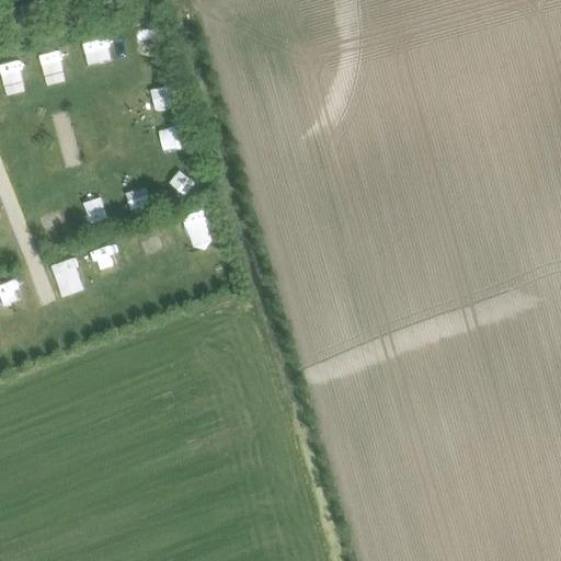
[(150,57),(160,37),(145,30),(134,49),(150,57)]
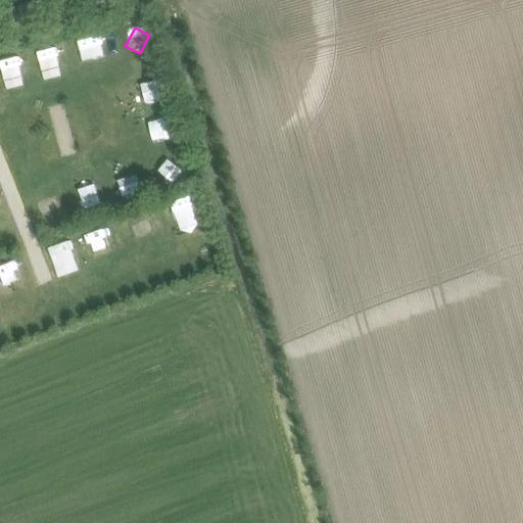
[(78,39),(82,57),(102,53),(98,35),(78,39)]
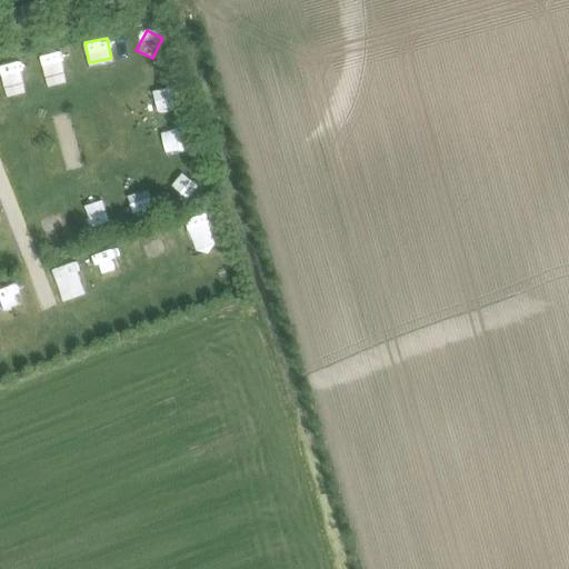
[(38,53),(43,76),(65,70),(59,49),(38,53)]
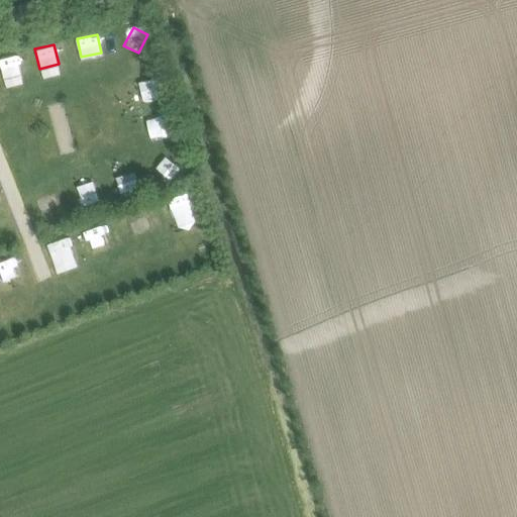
[(0,69),(13,66),(8,47),(0,49),(0,69)]
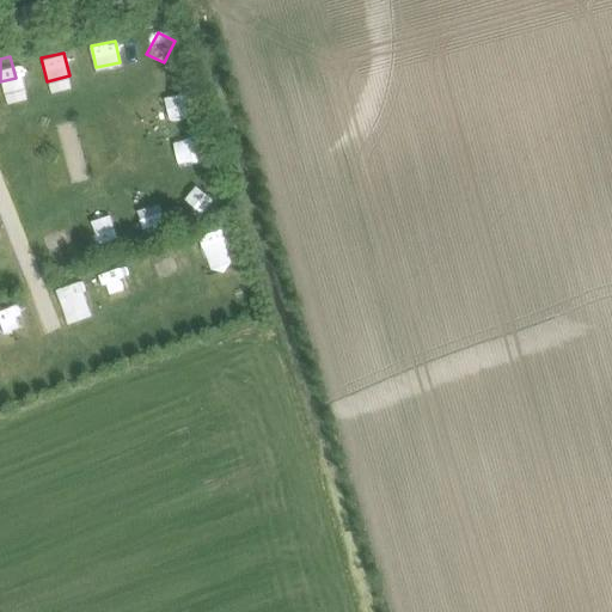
[(187,92),(163,97),(169,121),(193,116),(187,92)]
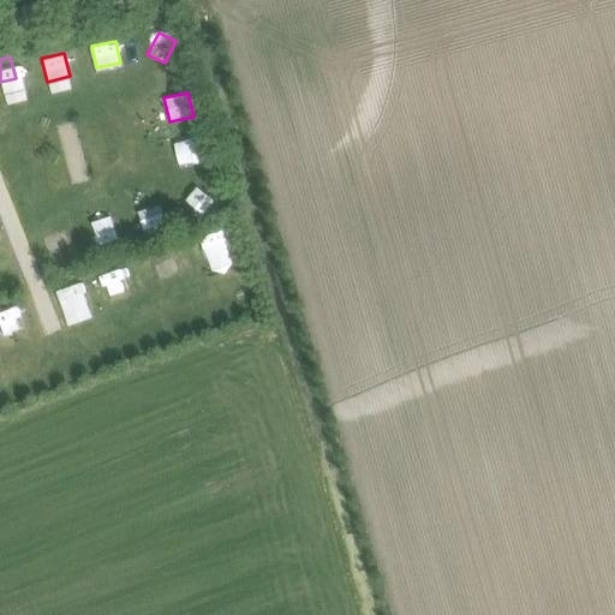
[(133,207),(139,228),(161,222),(154,201),(133,207)]
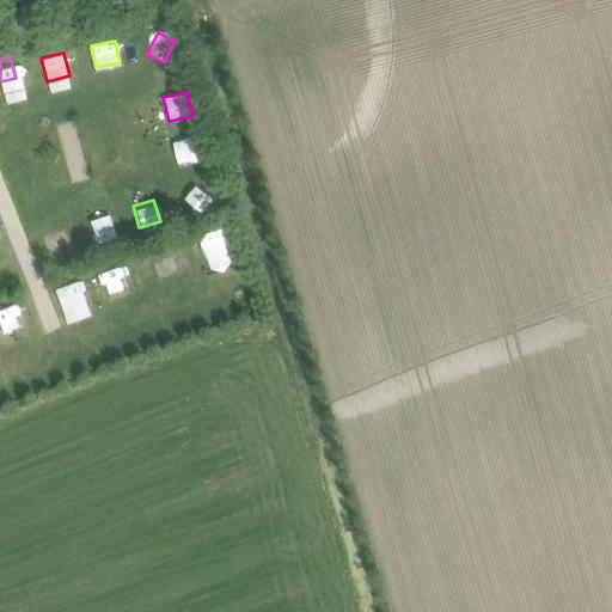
[(111,216),(87,222),(92,245),(117,238),(111,216)]
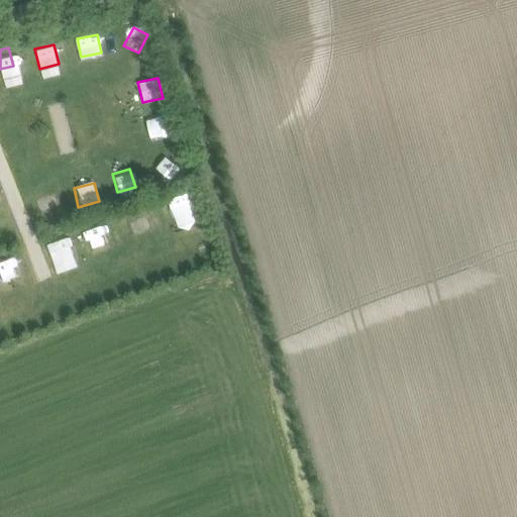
[(167,197),(176,228),(197,222),(188,191),(167,197)]
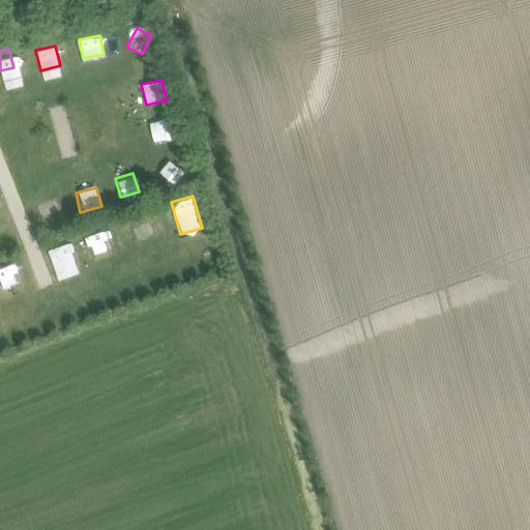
[(147,213),(129,221),(136,238),(154,232),(147,213)]
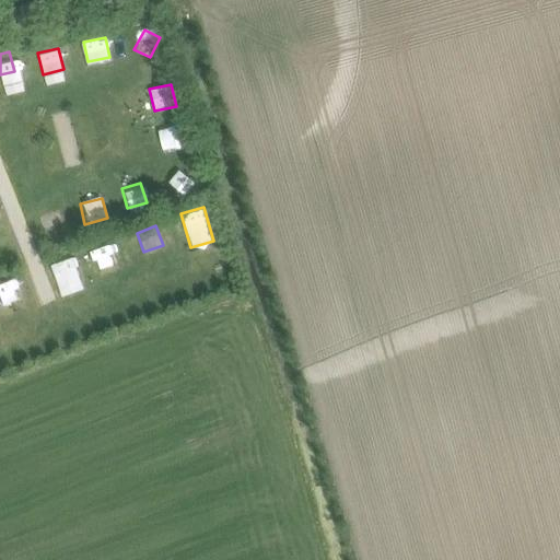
[(50,290),(74,280),(66,258),(42,269),(50,290)]
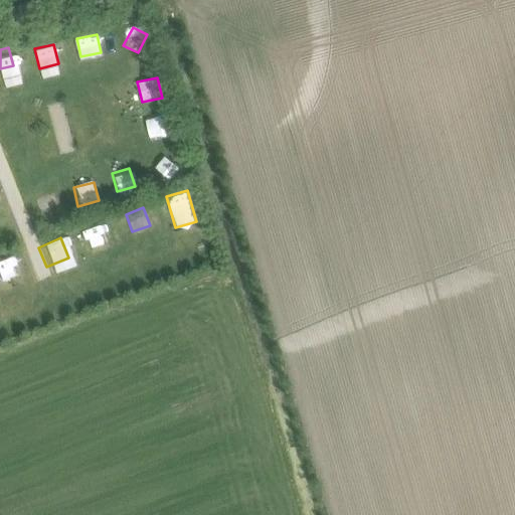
All buildings are outlined.
